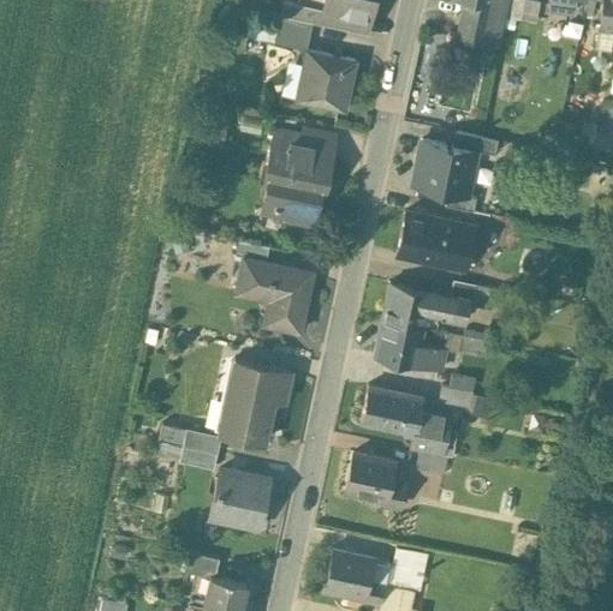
[(374,0),(316,0),(316,4),(299,0),(286,0),(285,13),(313,19),(369,30),(374,0)]
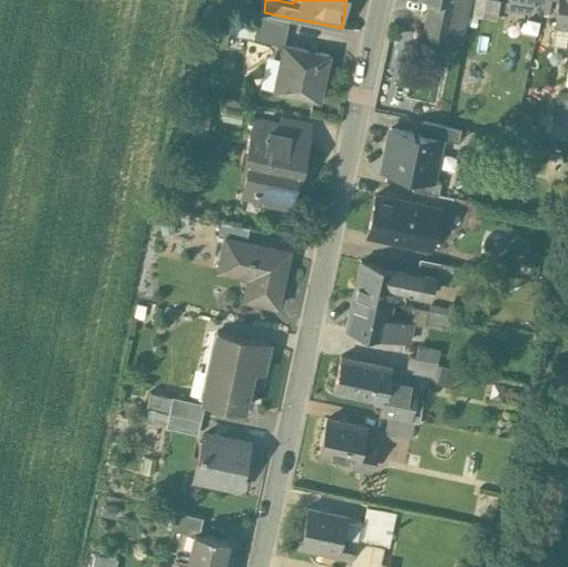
[(458,0),(458,6),(433,3),(427,35),(464,42),(468,25),(472,0),(458,0)]
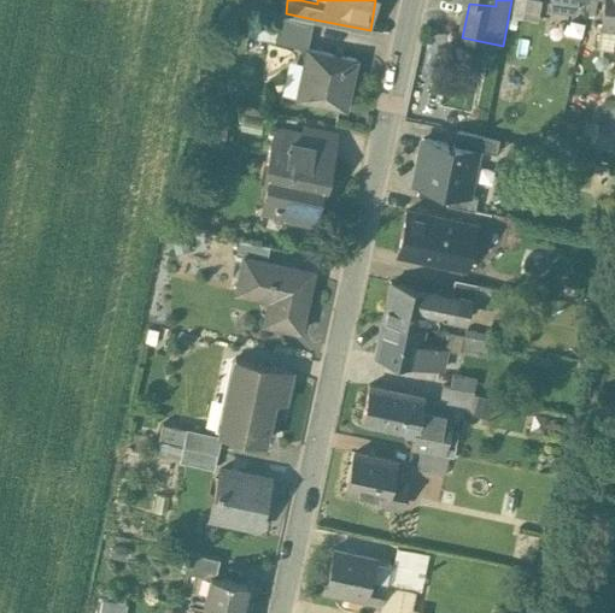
[(528,0),(511,0),(507,27),(538,34),(545,4),(528,0)]
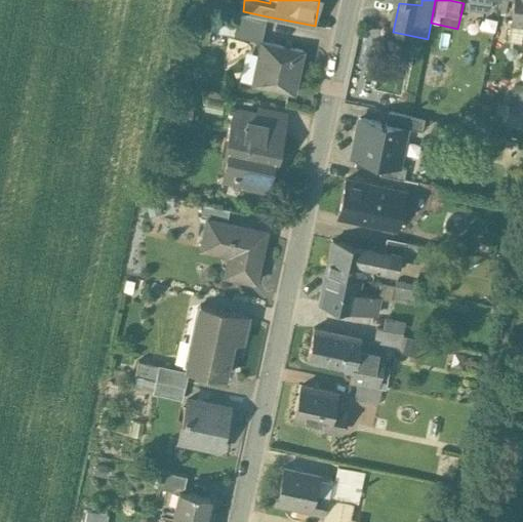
[(470,0),(469,9),(491,12),(492,0),(470,0)]
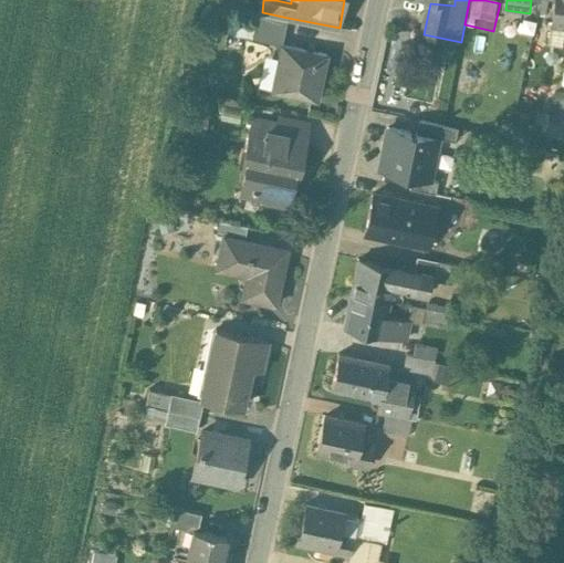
[(563,0),(554,0),(551,24),(563,25),(563,0)]
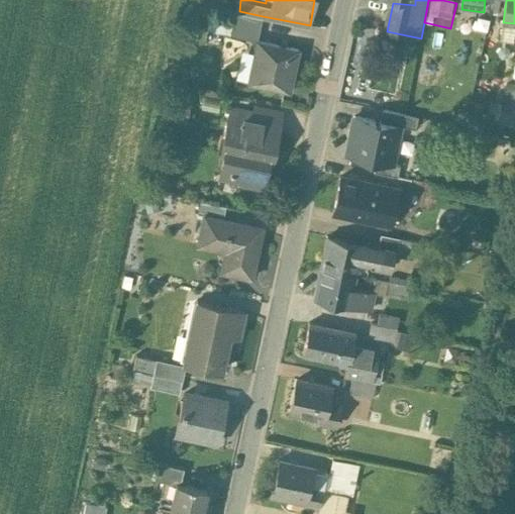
[(239,11),(237,10),(232,34),(258,40),(263,16),(239,11)]
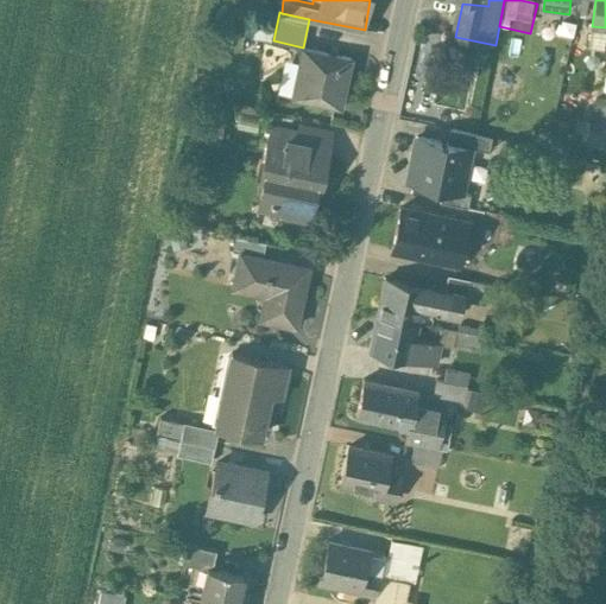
[(353,57),(303,48),(294,94),(342,105),(353,57)]
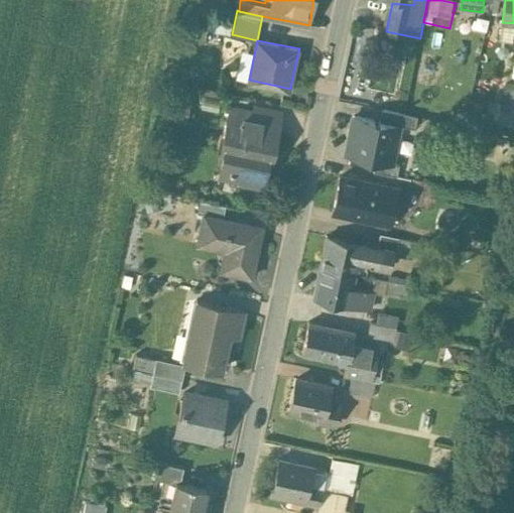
[(513,87),(508,86),(500,123),(513,126),(513,87)]
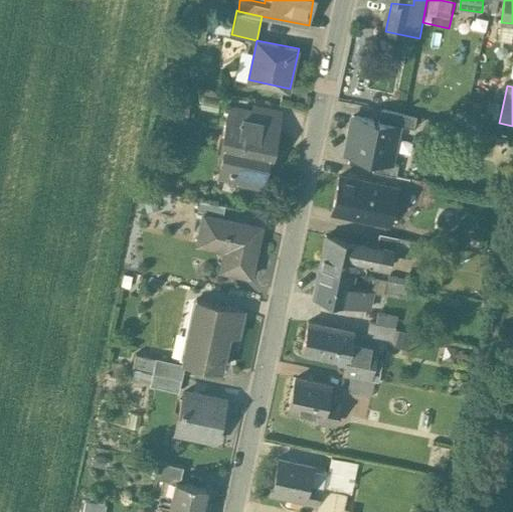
[(257,107),(254,117),(248,116),(249,112),(233,109),(227,137),(230,138),(223,170),(243,174),(241,184),(265,189),(271,161),(266,160),(267,155),(275,157),(284,113),(257,107)]
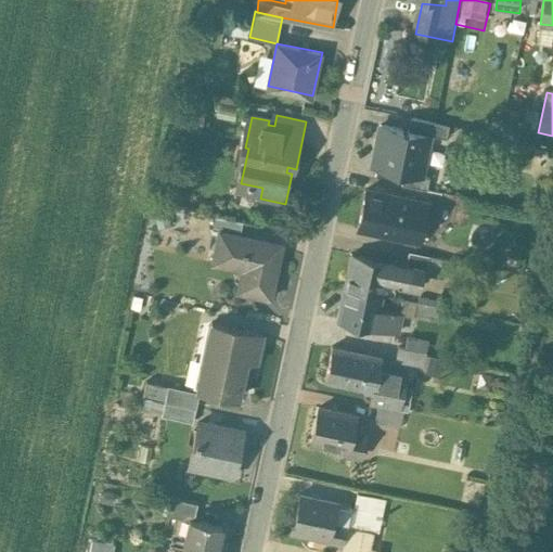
[(450,128),(412,120),(410,133),(431,138),(448,141),(450,128)]
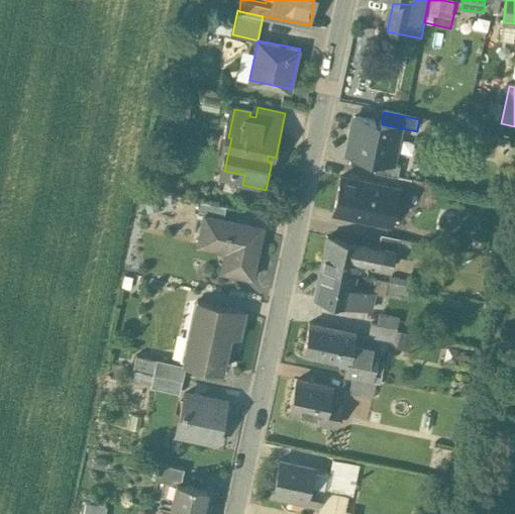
[(382,124),(355,118),(348,157),(378,163),(394,166),(401,128),(382,124)]
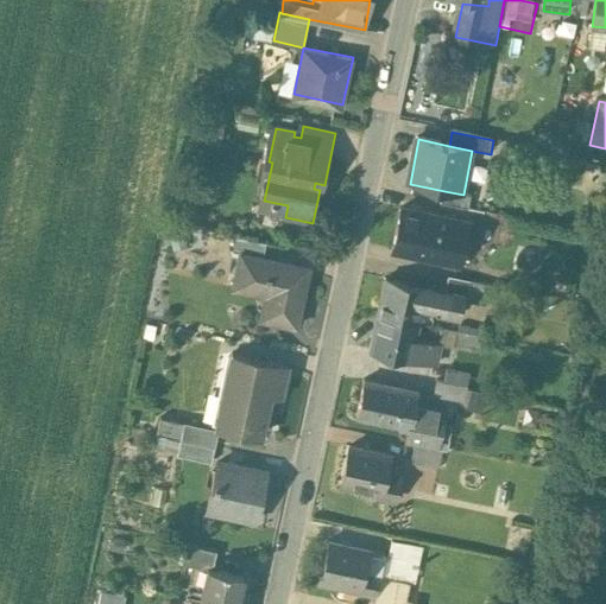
[(464,195),(444,191),(442,205),(469,210),(472,197),(464,195)]
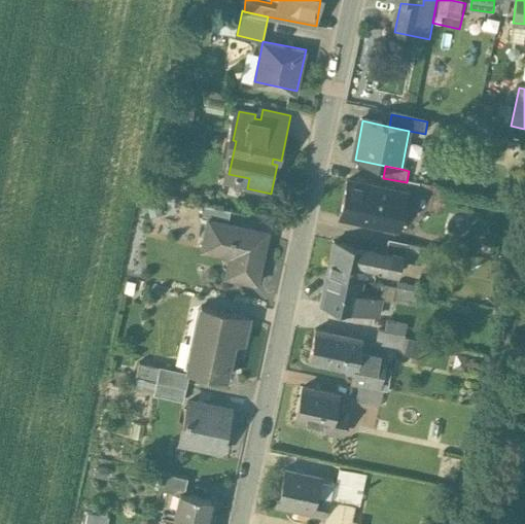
[(408,195),(348,182),(341,218),(399,231),(408,195)]
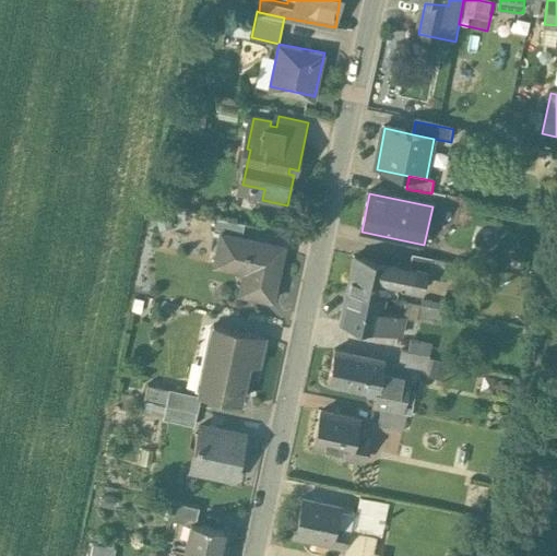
[(246,224),(218,220),(216,234),(222,235),(243,238),(246,224)]
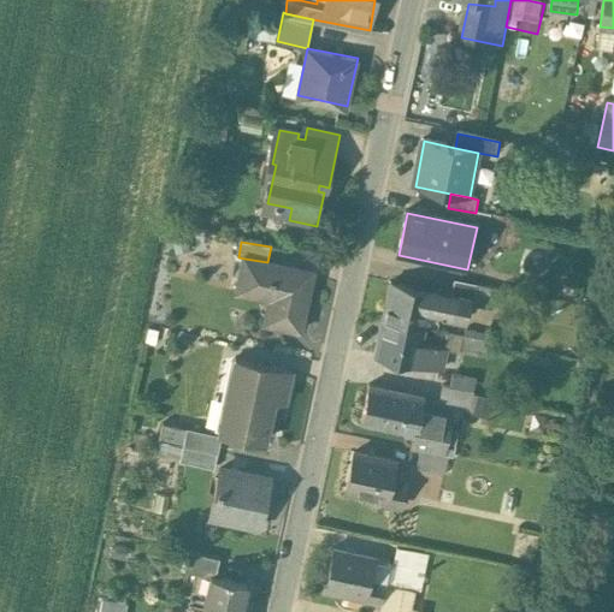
[(313,274),(267,265),(267,262),(244,259),(237,292),(272,299),(273,295),(284,296),(278,327),(302,332),(313,274)]
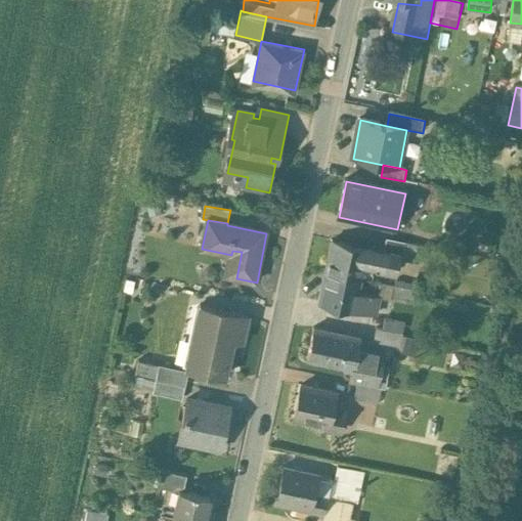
[(399,257),(334,243),(328,273),(361,280),(364,266),(387,271),(386,274),(394,276),(399,257)]
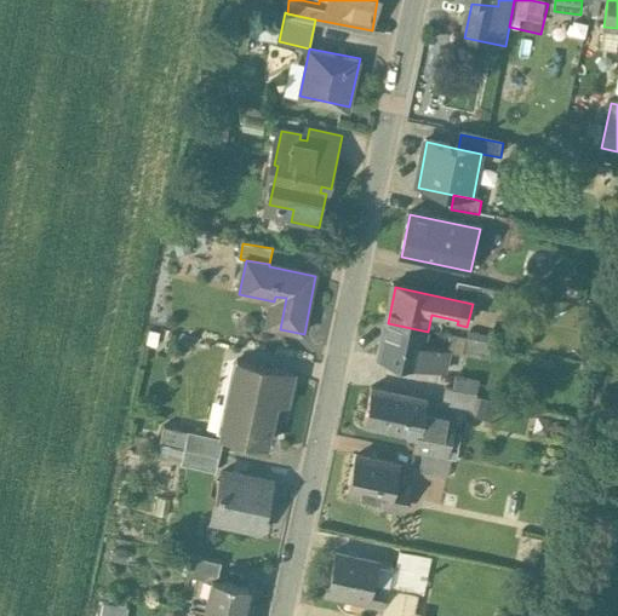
[(508,295),(481,289),(478,306),(504,311),(508,295)]
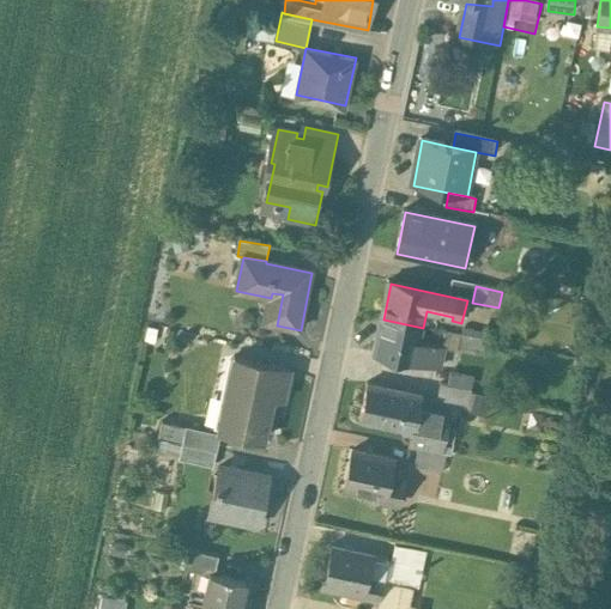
[(423,328),(383,320),(375,355),(442,370),(446,349),(441,348),(419,345),(423,328)]
